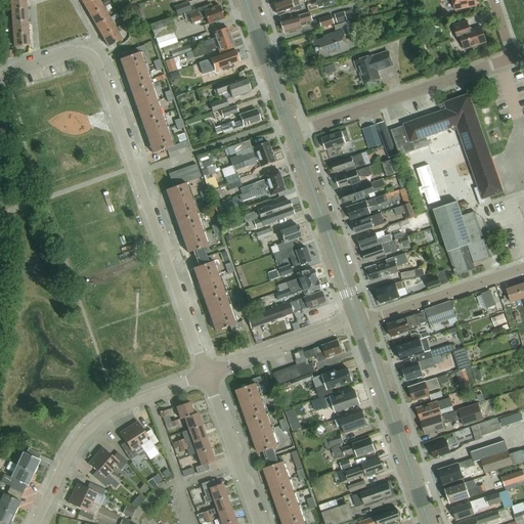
[(10,0),(11,10),(27,9),(26,0),(10,0)]
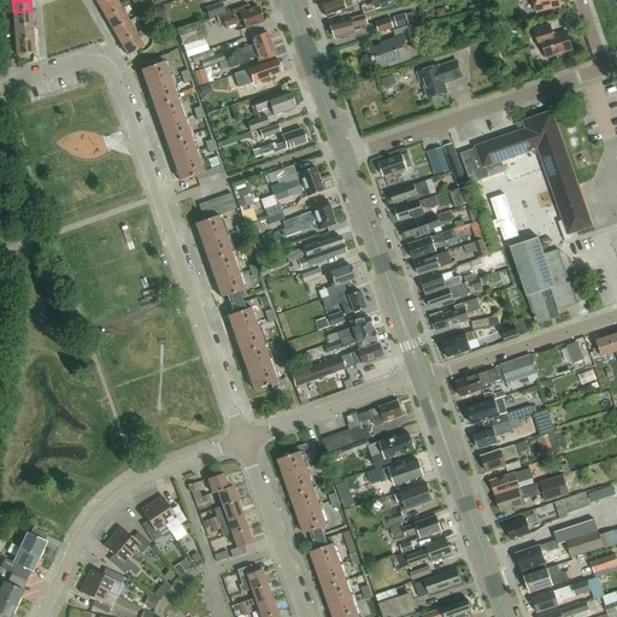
[(116,0),(109,0),(99,6),(106,18),(122,9),(116,0)]
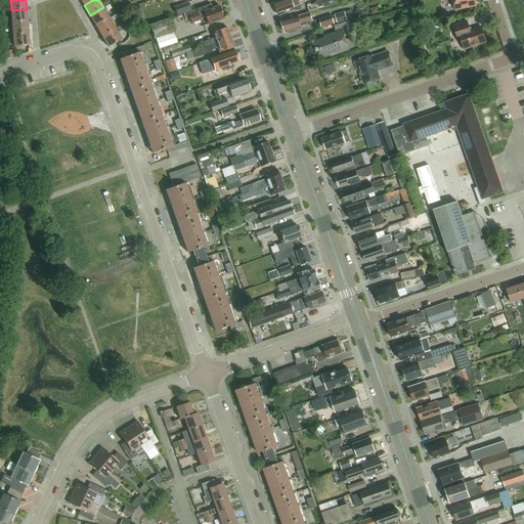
[(300,2),(306,0),(284,0),(285,1),(275,4),(276,9),(275,11),(276,13),(278,14),(279,16),(289,12),(291,13),(293,13),(294,11),(295,10),(294,8),(301,5),(300,2)]
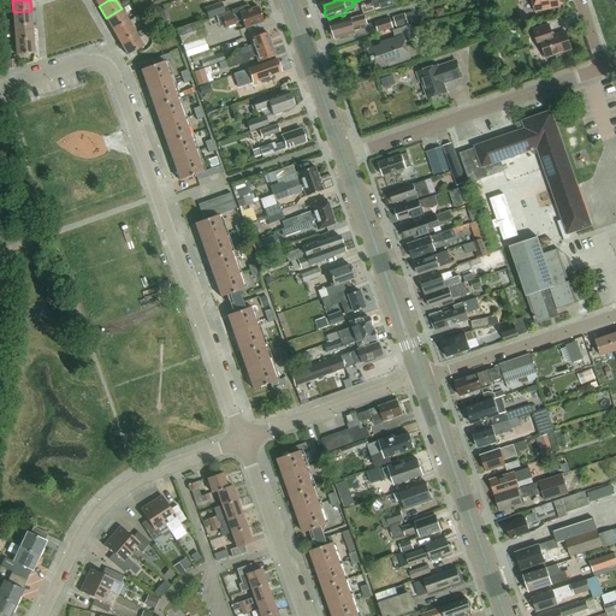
[(525,0),(526,0),(532,0),(535,12),(561,7),(558,0),(525,0)]
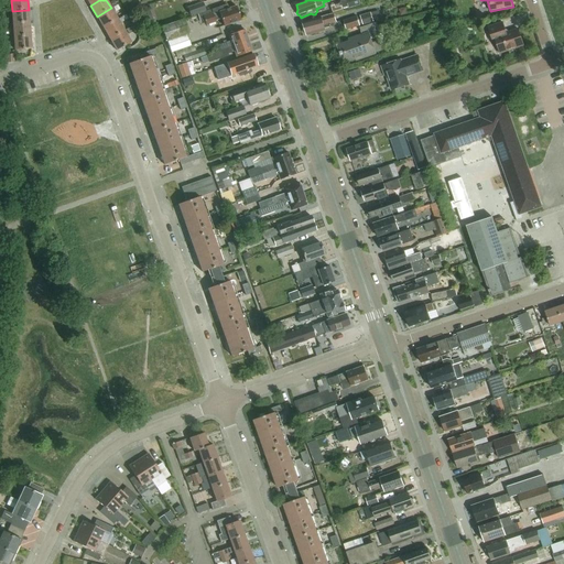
[(203,2),(187,8),(191,17),(206,11),(203,2)]
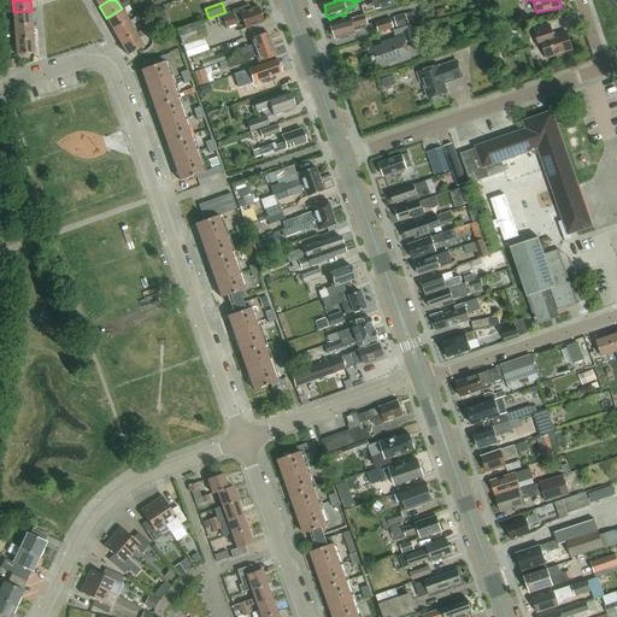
[(364,15),(376,11),(374,4),(362,6),(364,15)]
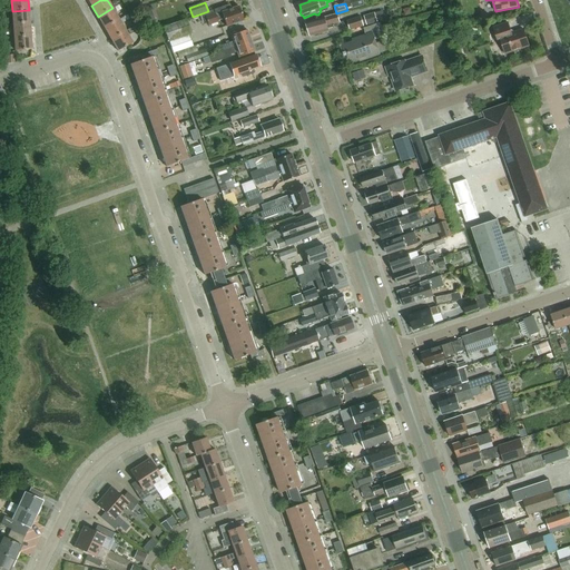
[(238,6),(231,9),(229,5),(200,16),(203,23),(207,21),(209,26),(219,22),(219,21),(224,19),(226,27),(244,20),(238,6)]
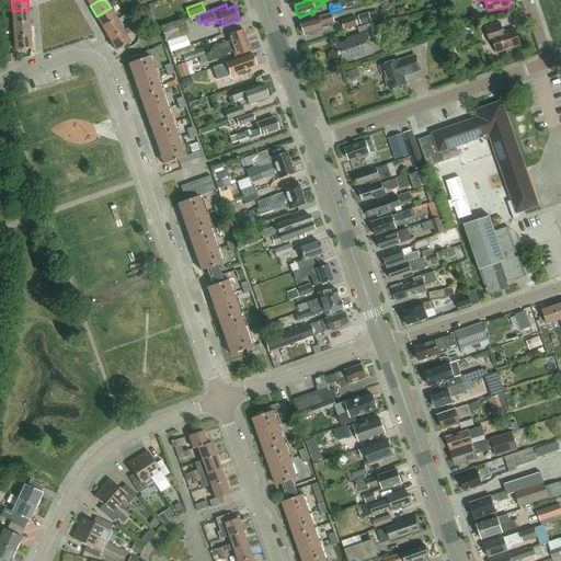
[(111,8),(96,16),(103,27),(117,20),(116,16),(111,8)]
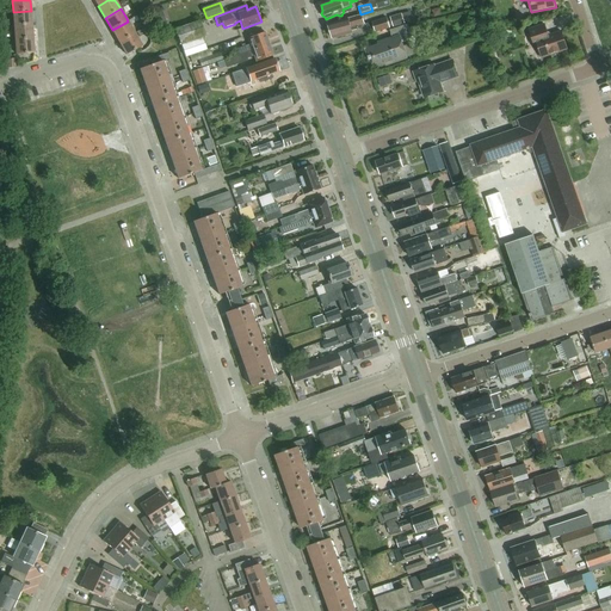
[(14,26),(32,25),(31,11),(13,12),(14,19),(14,26)]
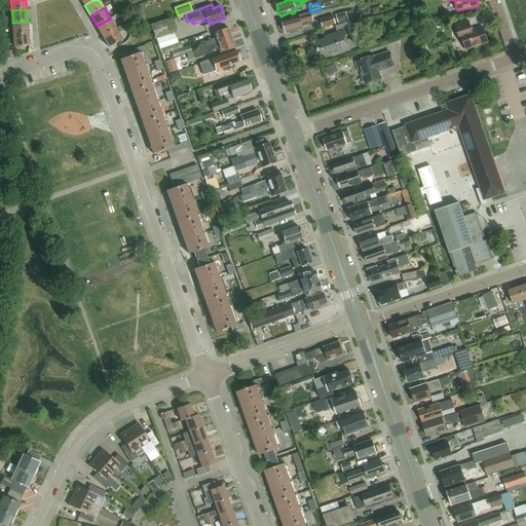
[(346,11),(336,14),(339,24),(348,21),(346,11)]
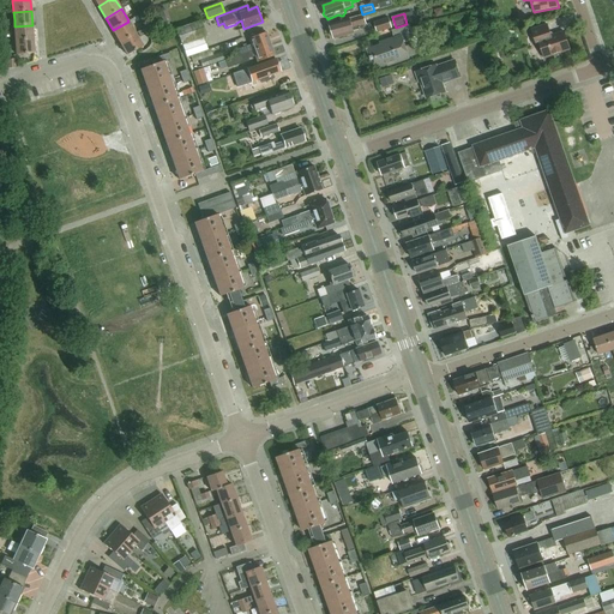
[(360,26),(366,24),(363,16),(330,25),(331,31),(330,34),(331,36),(333,37),(335,38),(347,36),(348,37),(350,37),(351,35),(354,34),(354,31),(361,30),(360,26)]
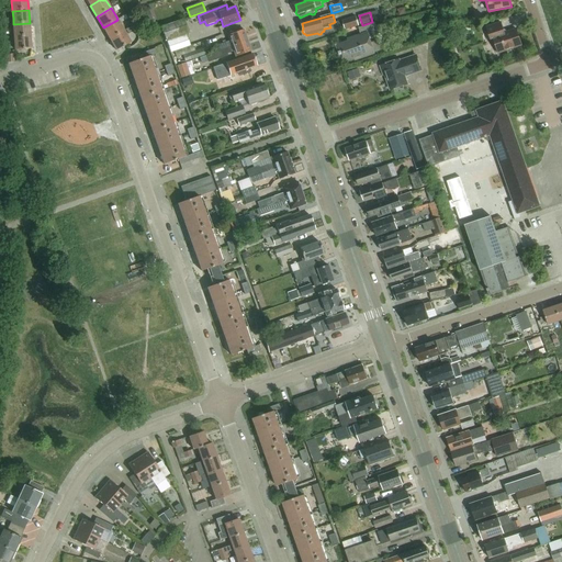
[(451,26),(447,15),(438,18),(441,29),(451,26)]
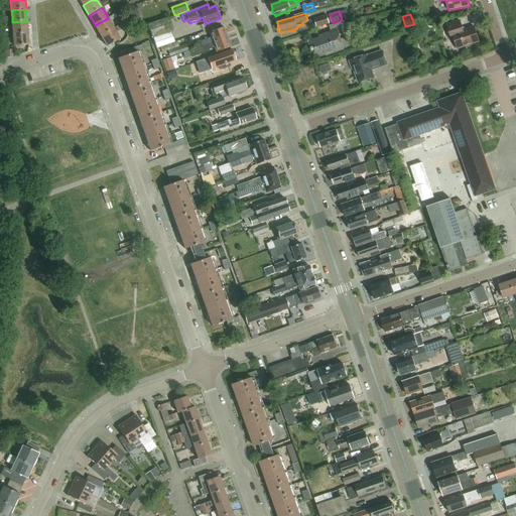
[(327,15),(314,19),(316,27),(329,24),(327,15)]
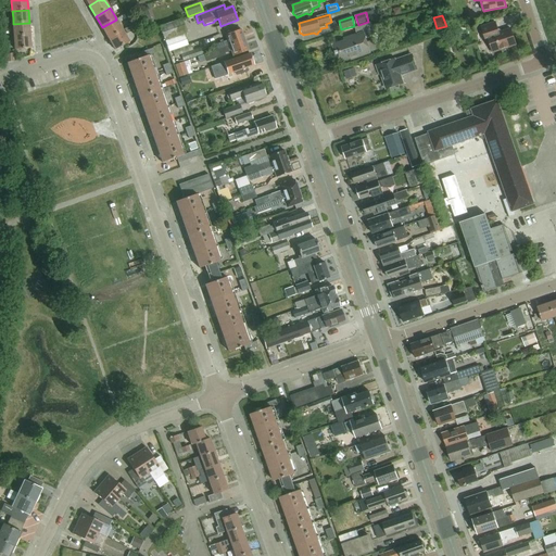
[(116,20),(102,27),(109,39),(123,30),(118,23),(116,20)]
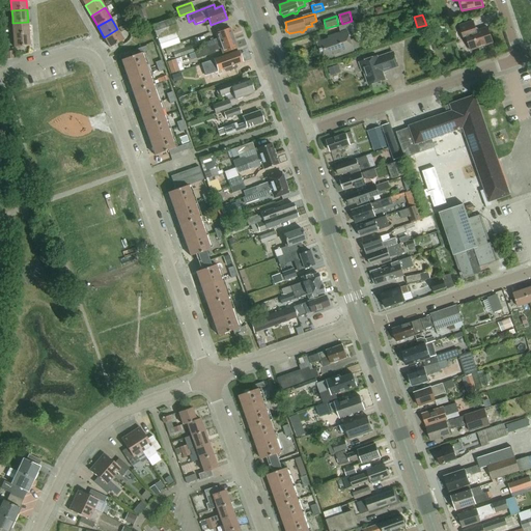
[(173,19),(152,26),(157,37),(177,30),(173,19)]
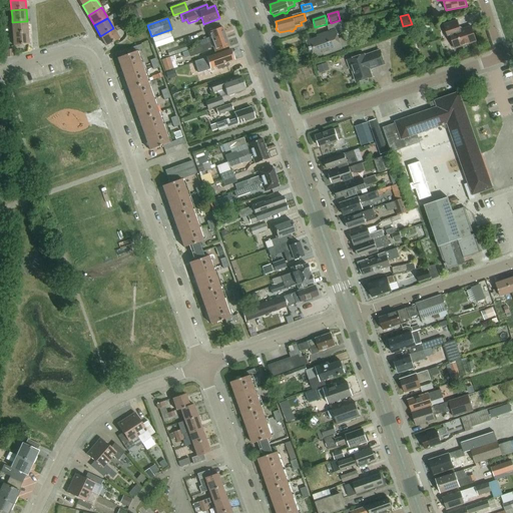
[(366,19),(351,23),(353,31),(369,27),(366,19)]
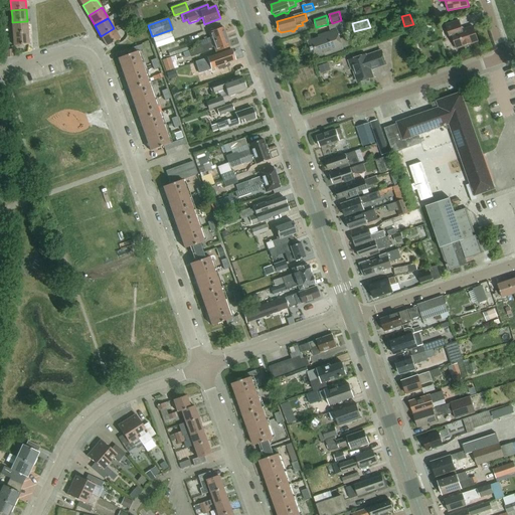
[(343,49),(343,48),(349,46),(346,38),(341,40),(338,33),(346,30),(342,20),(328,25),(330,32),(318,36),(319,38),(308,41),(313,58),(325,54),(325,55),(343,49)]
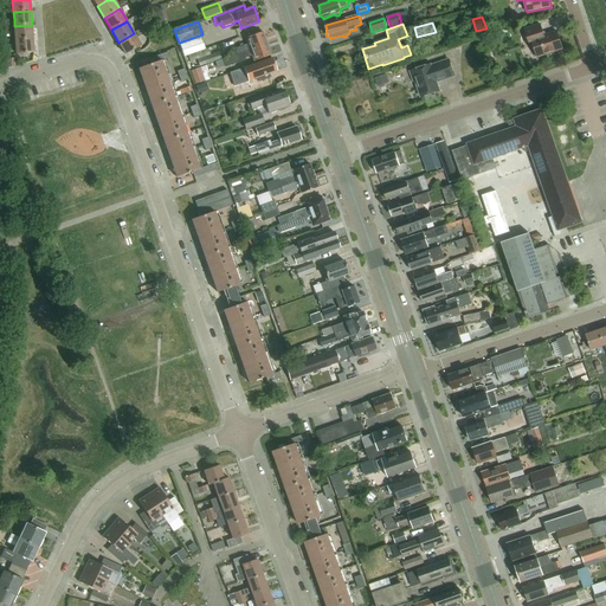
[(15,40),(33,38),(32,25),(14,26),(15,40)]
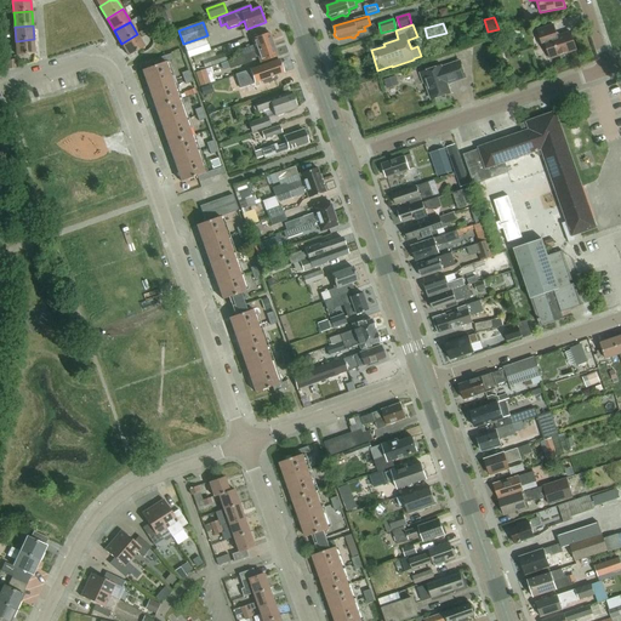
[(545,41),(551,60),(559,56),(560,58),(568,56),(567,53),(576,51),(570,33),(557,36),(553,26),(537,30),(541,43),(545,41)]
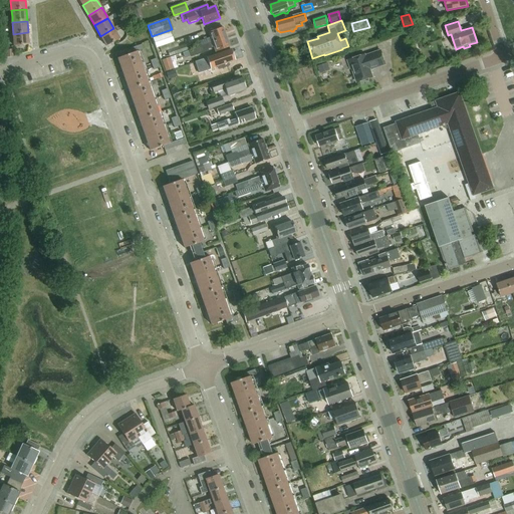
[(201,45),(226,36),(223,27),(208,32),(210,37),(199,41),(201,45)]
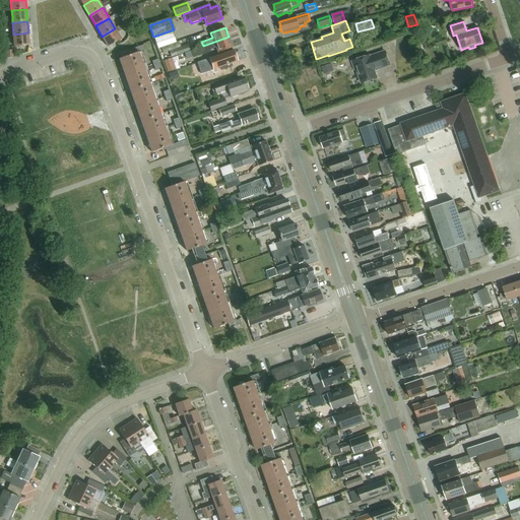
[(115,28),(102,37),(108,47),(121,40),(117,33),(115,28)]
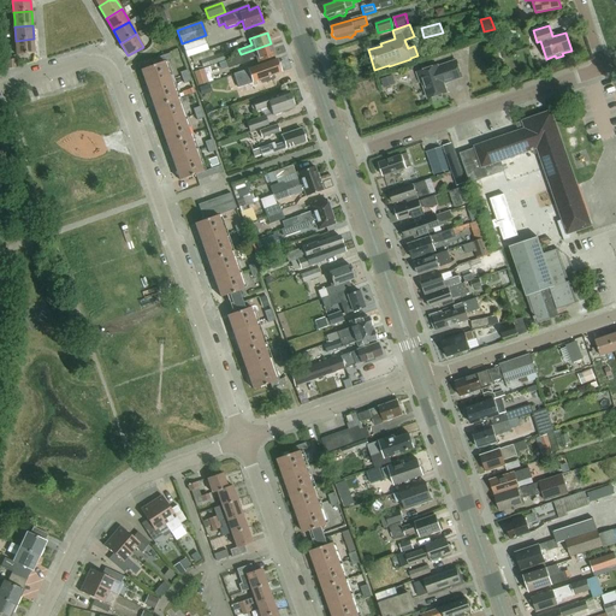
[(17,55),(35,54),(34,39),(16,41),(17,55)]
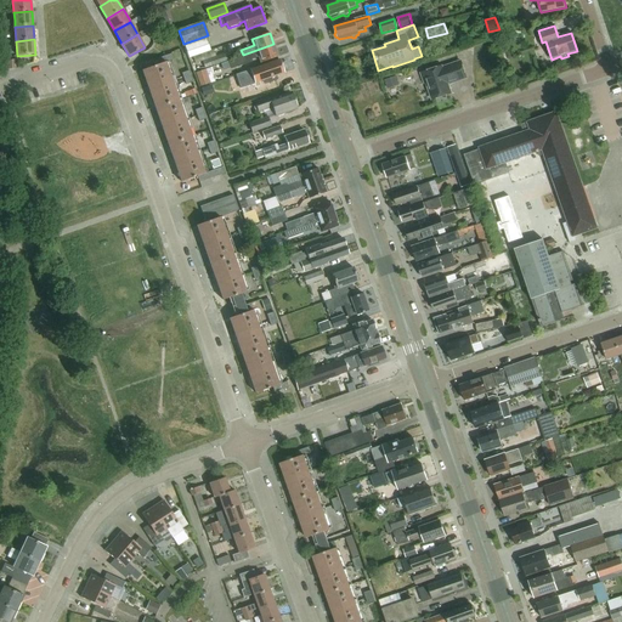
[(260,62),(278,56),(273,44),(243,55),(227,61),(231,69),(252,61),(250,58),(258,56),(260,62)]
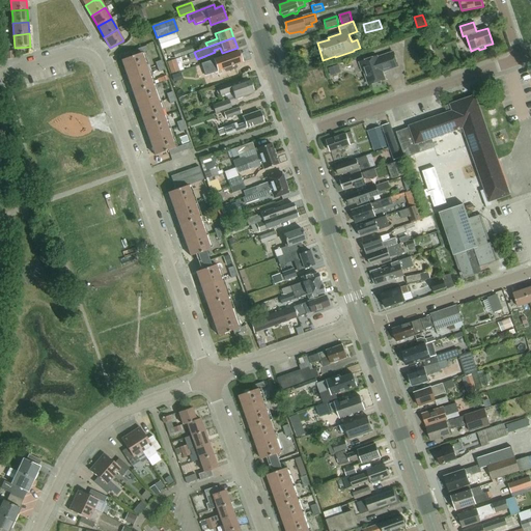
[(179,44),(164,49),(166,55),(172,53),(174,57),(194,51),(193,46),(185,49),(183,43),(179,44)]
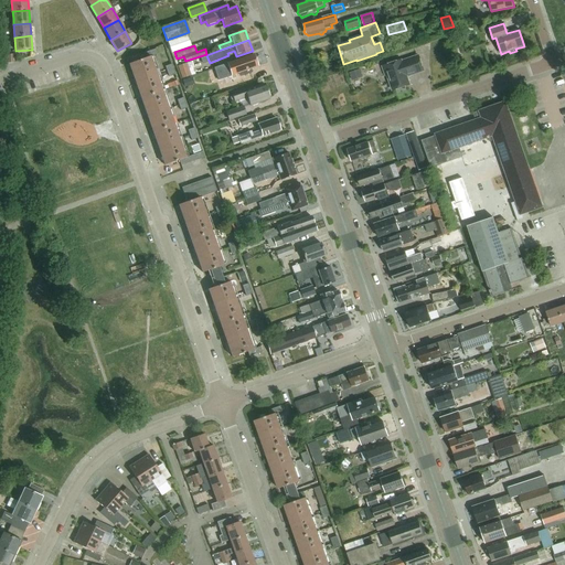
[(145,59),(129,64),(135,82),(157,74),(150,57),(158,55),(156,50),(142,54),(145,59)]
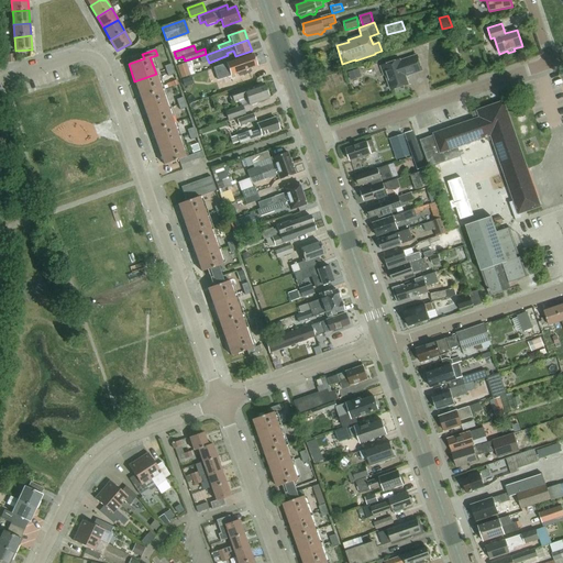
[(219,79),(230,75),(239,72),(239,74),(247,70),(246,69),(256,66),(253,54),(214,67),(219,79)]
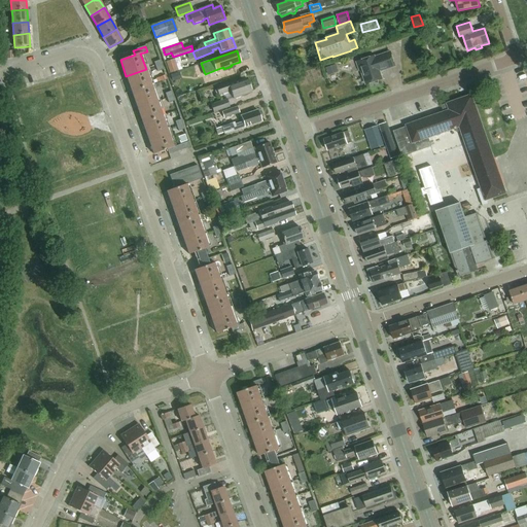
[(362,70),(367,84),(382,80),(379,71),(395,66),(391,53),(375,59),(374,57),(356,62),(359,71),(362,70)]
